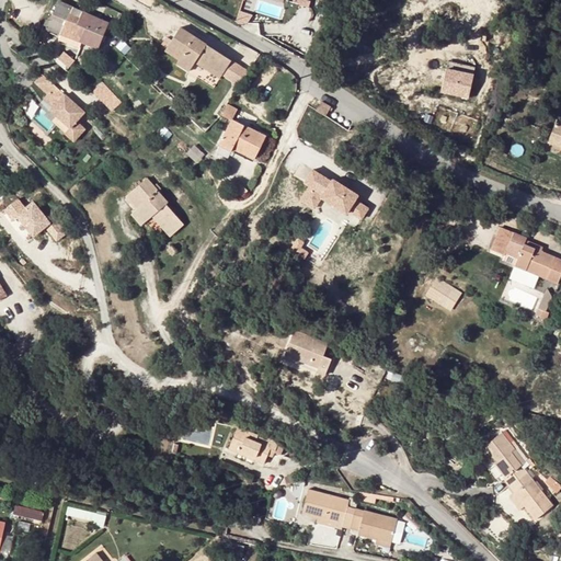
[(109,24),(59,2),(47,30),(63,35),(82,43),(99,48),(109,24)]
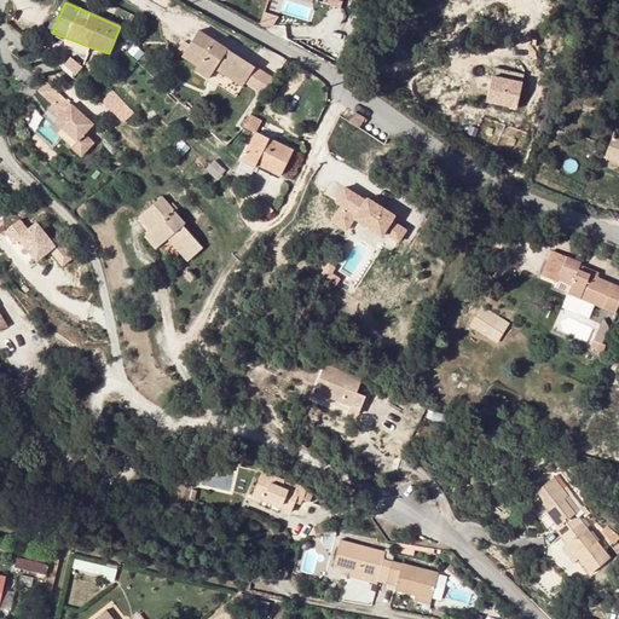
[(219,65),(246,84),(255,69),(200,32),(184,56),(198,67),(196,70),(209,79),(217,69),(219,65)]
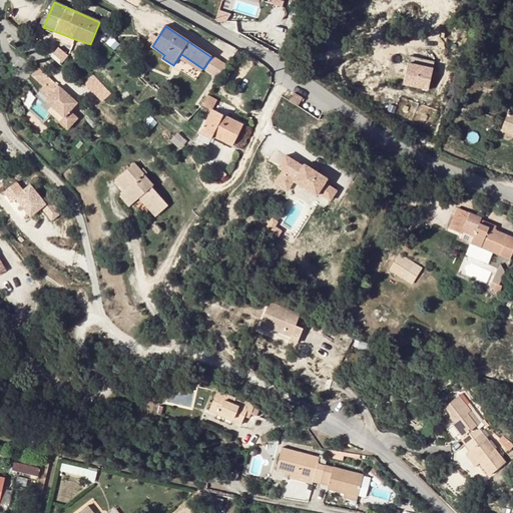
[(75,39),(57,32),(55,37),(73,44),(75,39)]
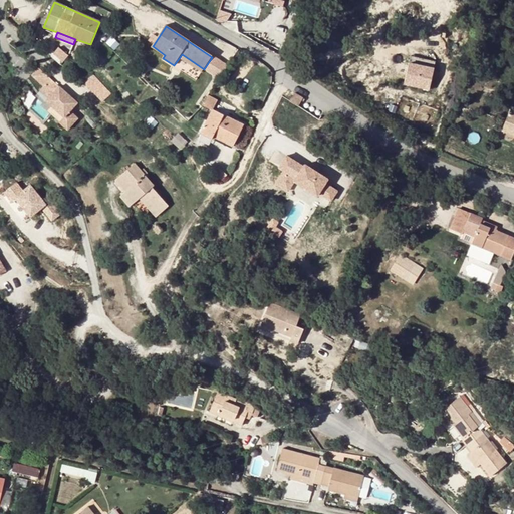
[(54,53),(63,62),(69,56),(59,48),(54,53)]
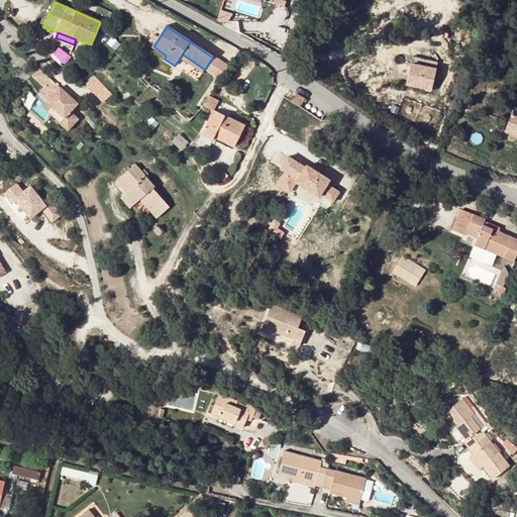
[(181,58),(203,73),(205,70),(183,55),(181,58)]
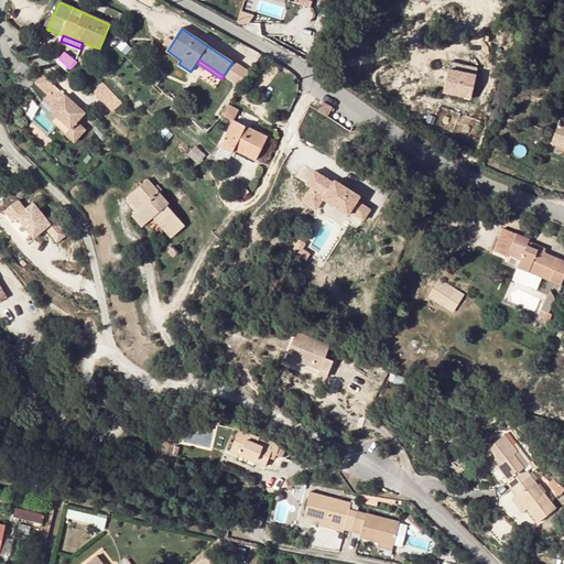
[(472,99),(480,67),(453,60),(444,91),(472,99)]
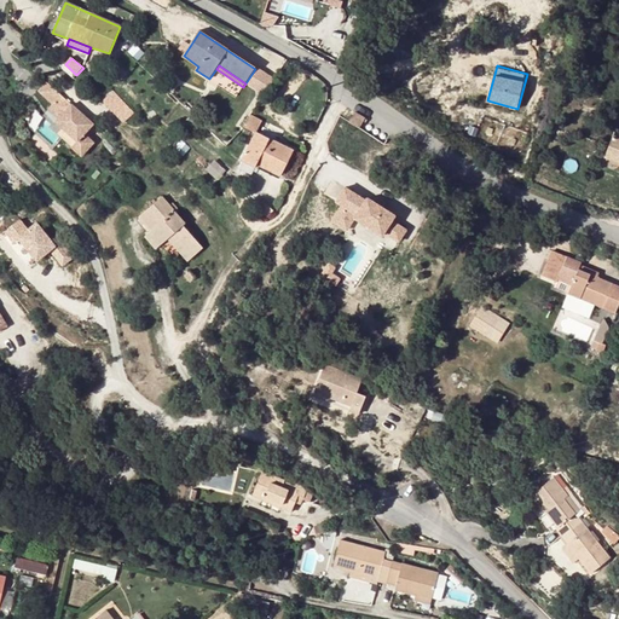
[(58,117),(55,121),(76,140),(70,146),(81,156),(93,142),(84,133),(92,123),(58,93),(45,82),(38,91),(52,104),(56,100),(65,109),(58,117)]
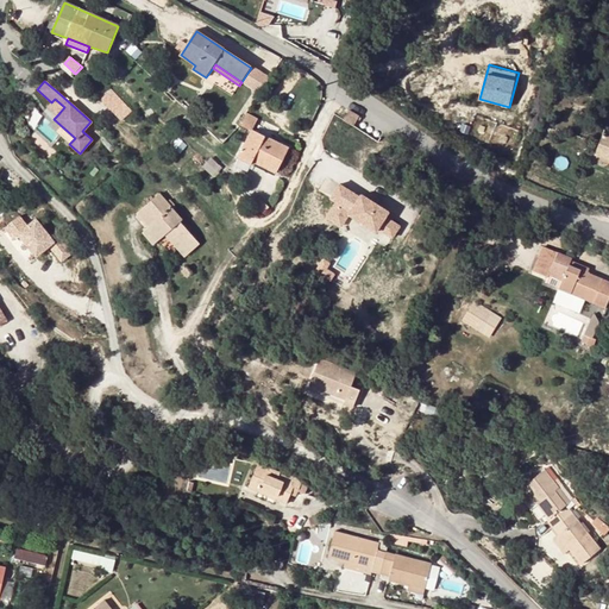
[(100,96),(106,105),(117,96),(110,88),(100,96)]
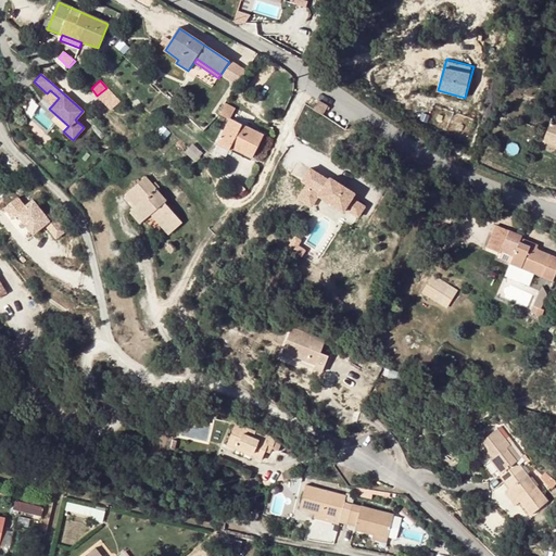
[(106,88),(97,96),(111,111),(119,103),(106,88)]
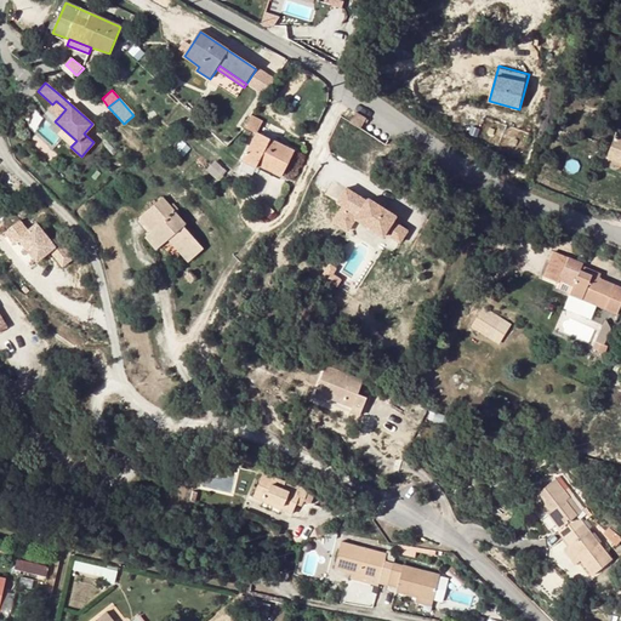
[(52,104),(49,109),(58,118),(66,109),(56,101),(52,104)]
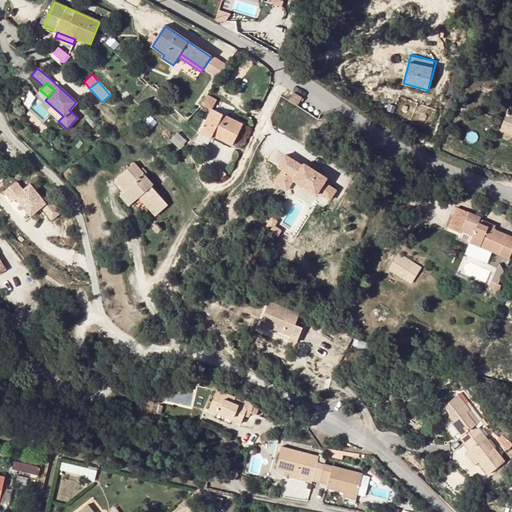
[(294,92),(289,101),(297,106),(302,97),(294,92)]
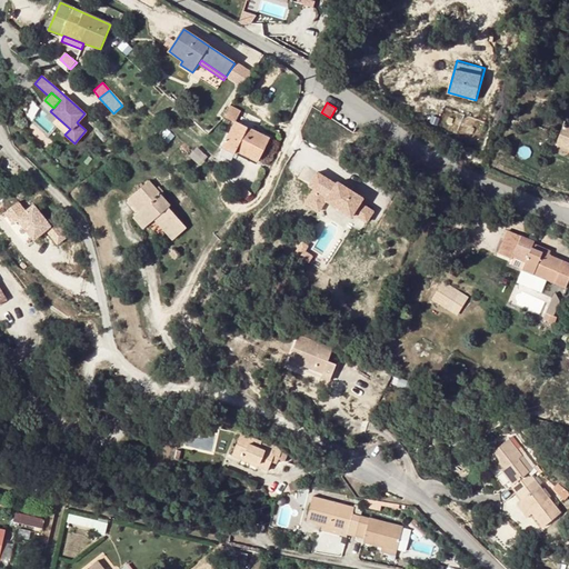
[(237,120),(241,108),(231,105),(227,117),(237,120)]
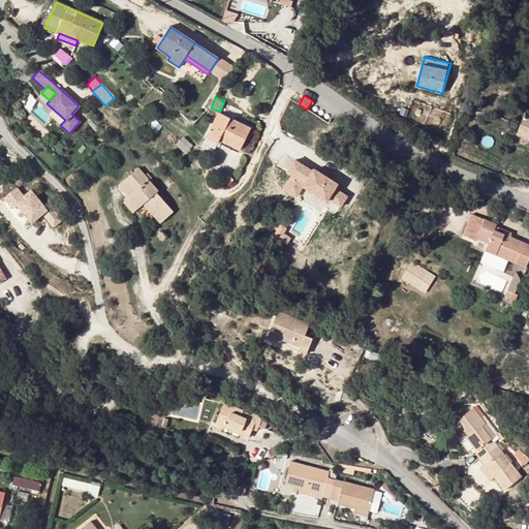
[(219,115),(227,119),(232,110),(224,105),(219,115)]
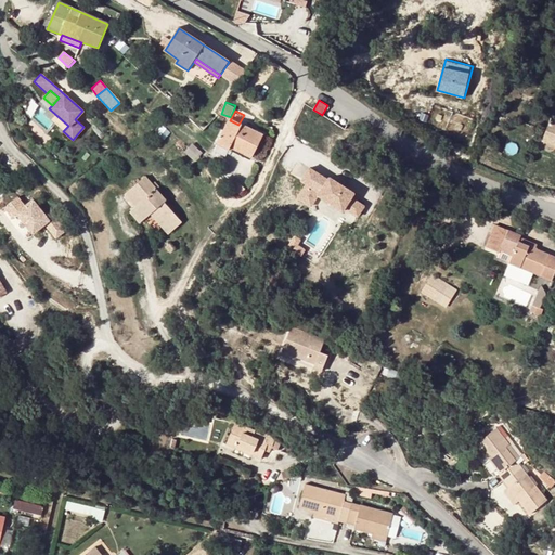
[(230,120),(218,145),(230,151),(232,146),(253,157),(263,137),(239,125),(230,120)]
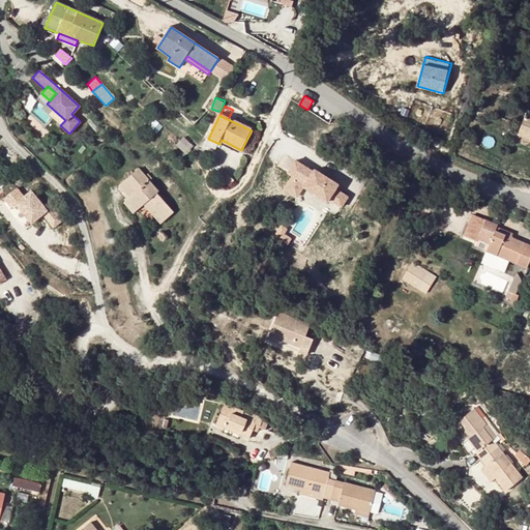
[(529,134),(529,118),(524,117),(519,129),(529,134)]
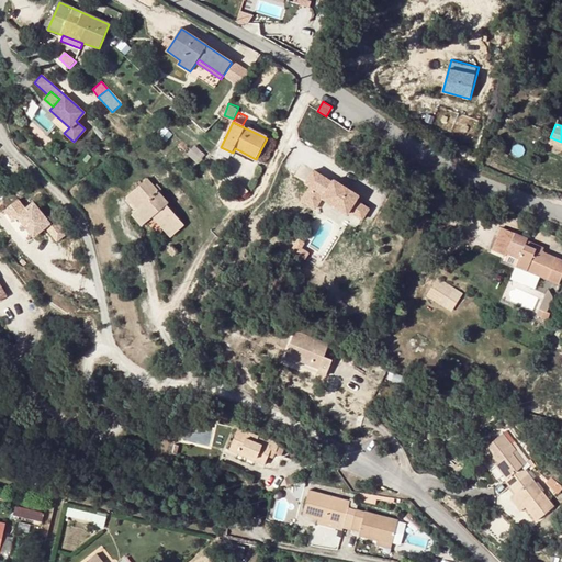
[(549,142),(561,147),(561,142),(550,137),(549,142)]
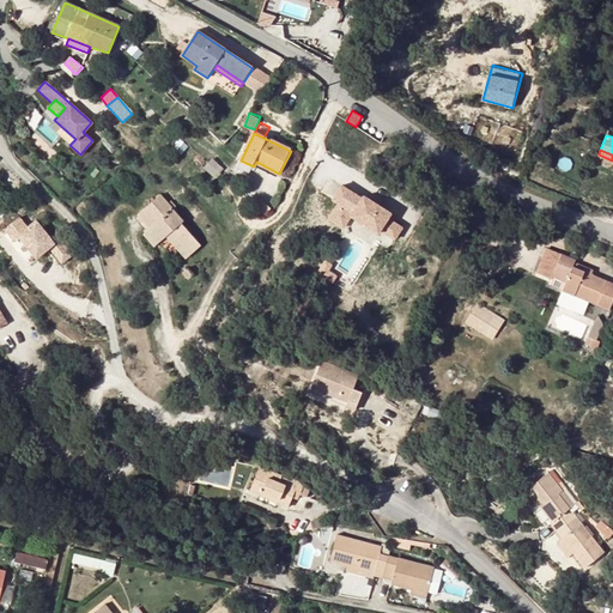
[(249,176),(254,167),(241,161),(236,169),(249,176)]
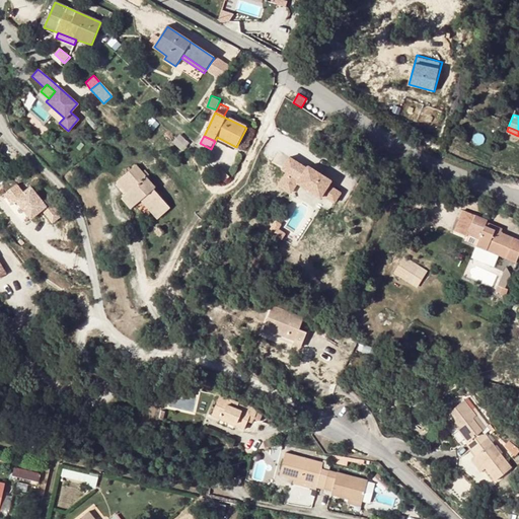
[(189,145),(180,137),(177,139),(187,148),(189,145)]
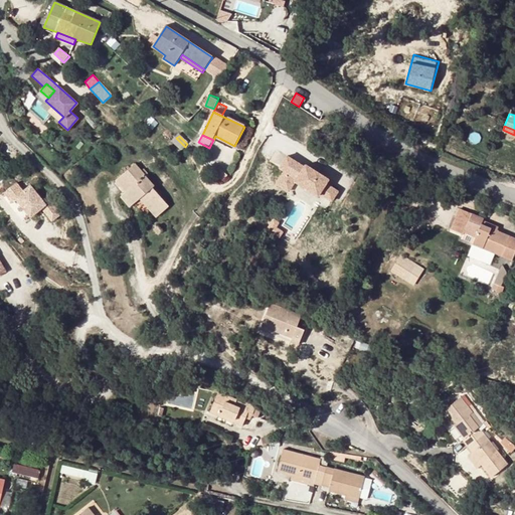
[(213,140),(232,149),(234,146),(215,136),(213,140)]
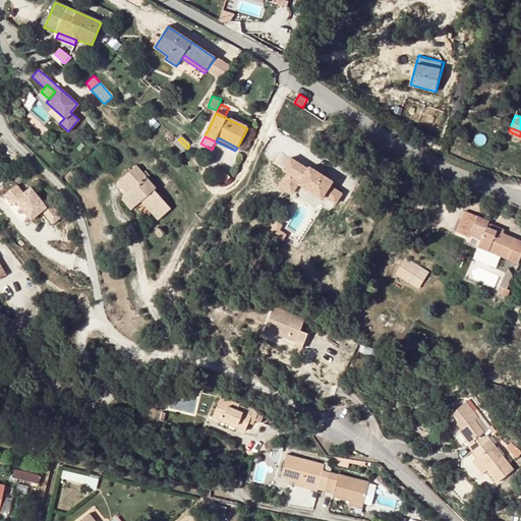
[(311,167),(293,156),(286,168),(291,171),(303,179),(302,181),(326,196),(327,193),(339,201),(345,191),(333,183),(336,179),(326,173),(317,168),(312,165),(311,167)]
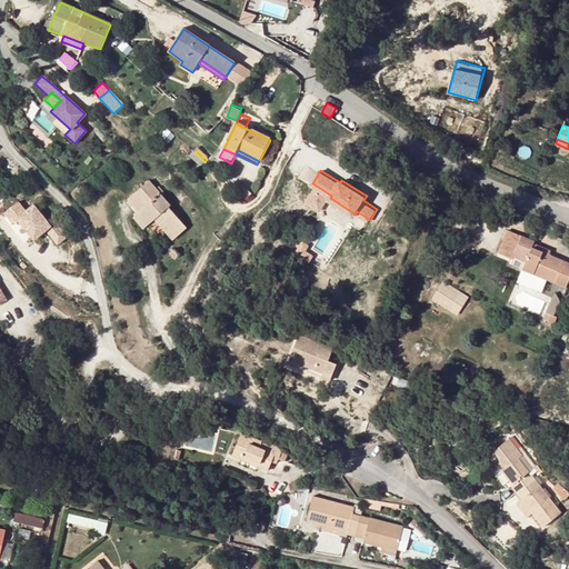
[(350,179),(347,183),(356,189),(359,185),(350,179)]
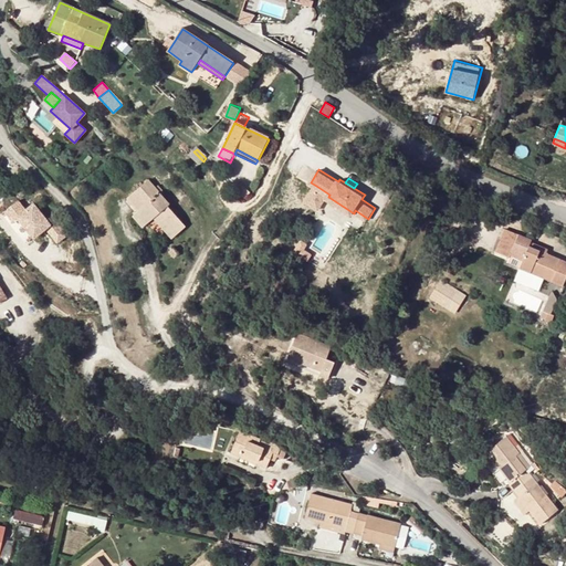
[(129,198),(140,211),(137,213),(147,224),(155,218),(158,216),(176,237),(186,228),(168,207),(169,206),(148,181),(129,198)]
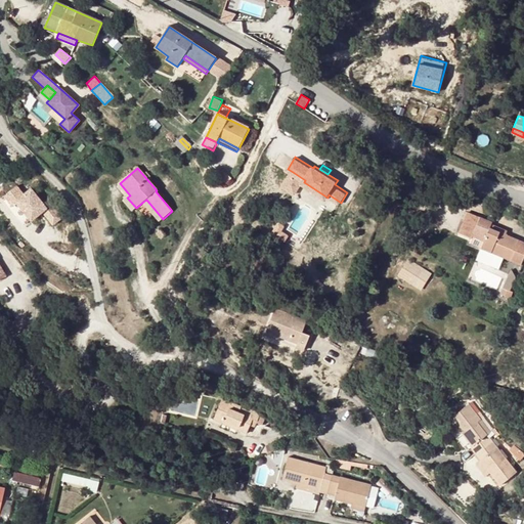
[(225,168),(223,170),(232,179),(235,176),(225,168)]
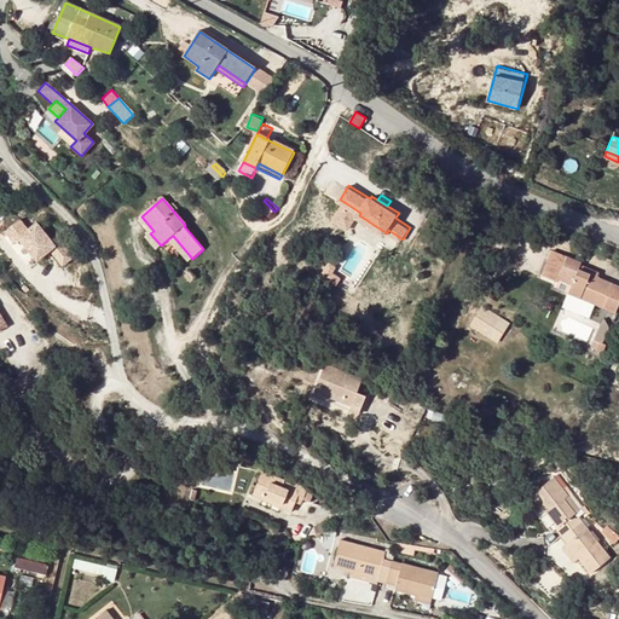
[(275,212),(264,201),(258,207),(268,218),(275,212)]
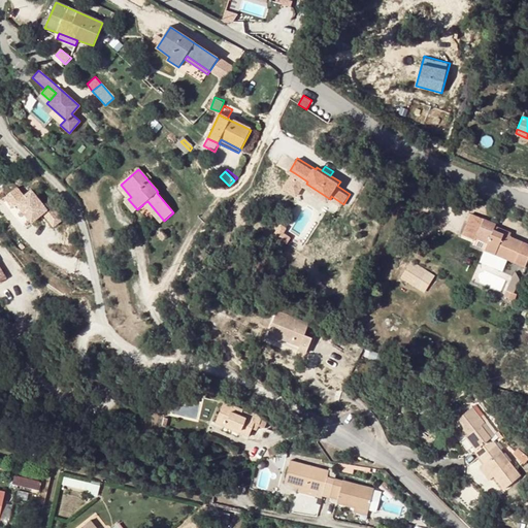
[(306,184),(307,182),(295,173),(287,187),(299,194),(306,184)]
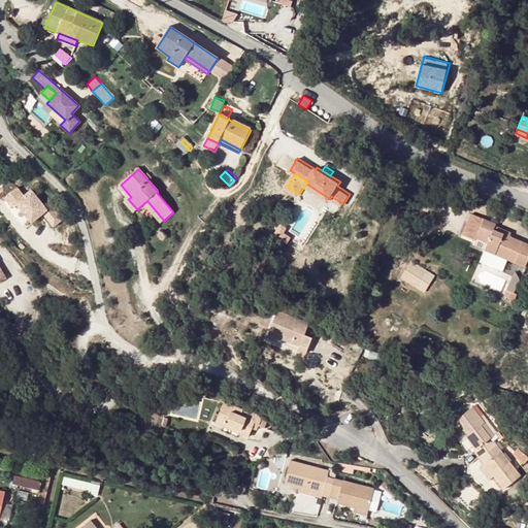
[(60,223),(36,186),(24,193),(20,186),(4,195),(12,207),(19,203),(31,224),(45,215),(53,227),(60,223)]
